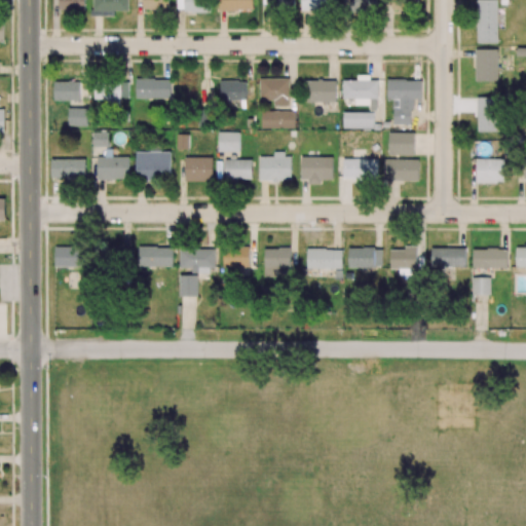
[(84,11),(84,0),(58,0),(59,11),(84,11)]
